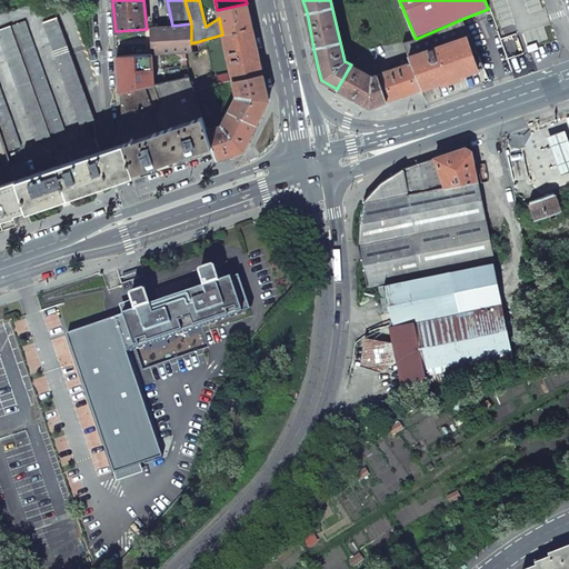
[(219,18),(222,35),(252,28),(251,22),(247,3),(217,10),(219,18)]
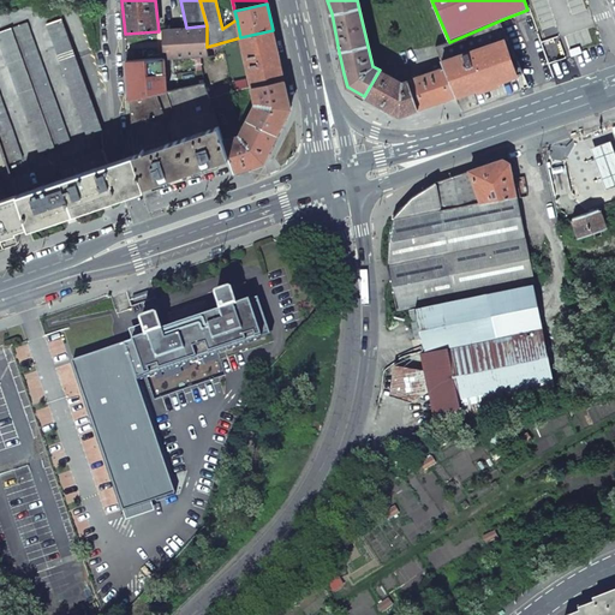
[(103,131),(63,19),(47,24),(88,137),(103,131)]
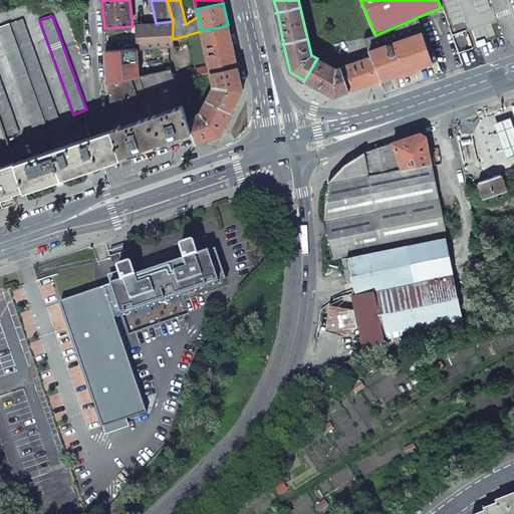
[(388,78),(437,61),(418,17),(375,35),(363,38),(368,49),(371,57),(380,80),(388,78)]
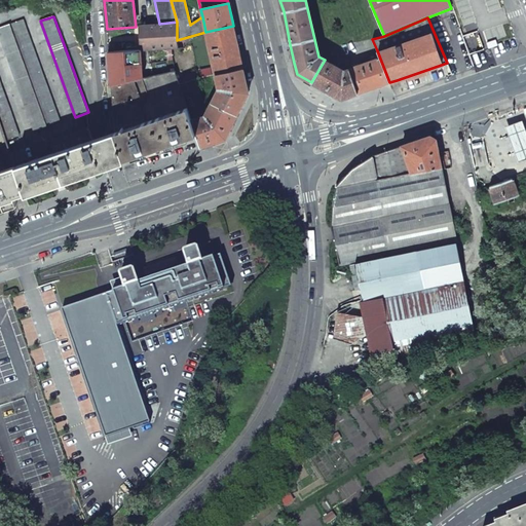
[(9,24),(47,126),(61,121),(23,20),(9,24)]
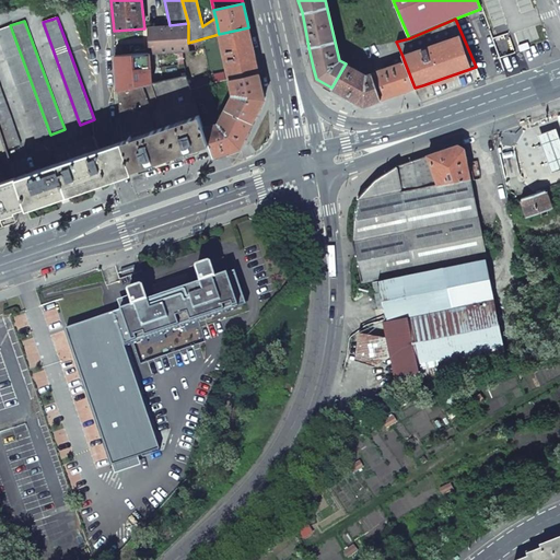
[(149,26),(150,54),(183,51),(189,51),(188,43),(188,23),(170,25),(149,26)]
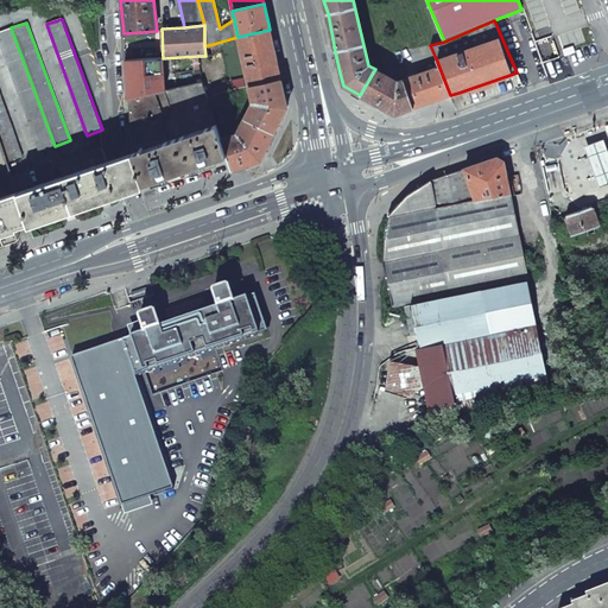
[(55,146),(11,27),(0,31),(0,43),(39,151),(55,146)]
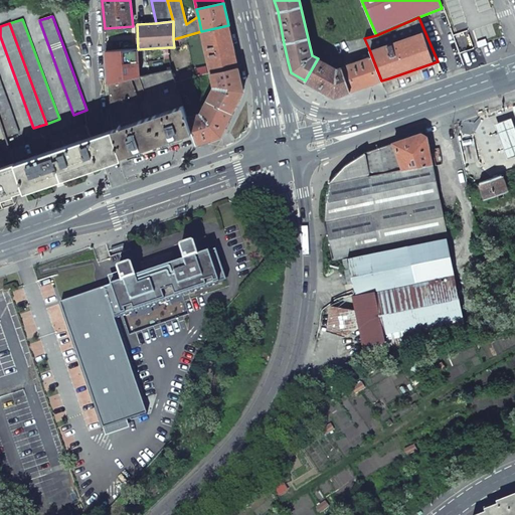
[(228,25),(201,31),(211,72),(237,66),(233,46),(228,25)]
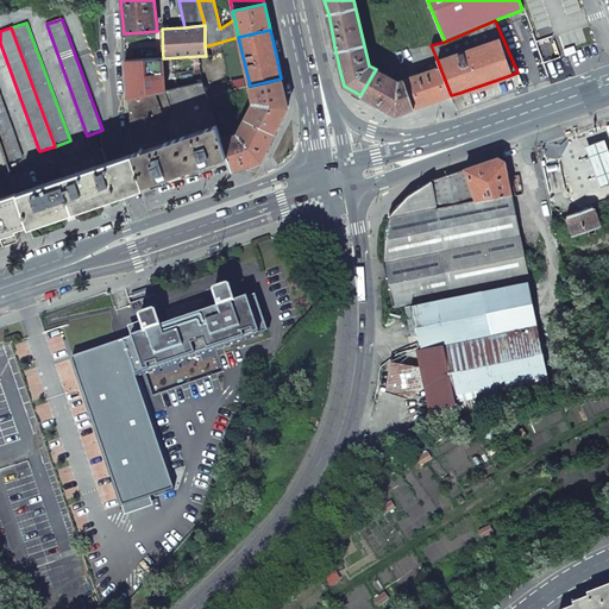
[(573,45),(564,49),(566,56),(576,52),(573,45)]
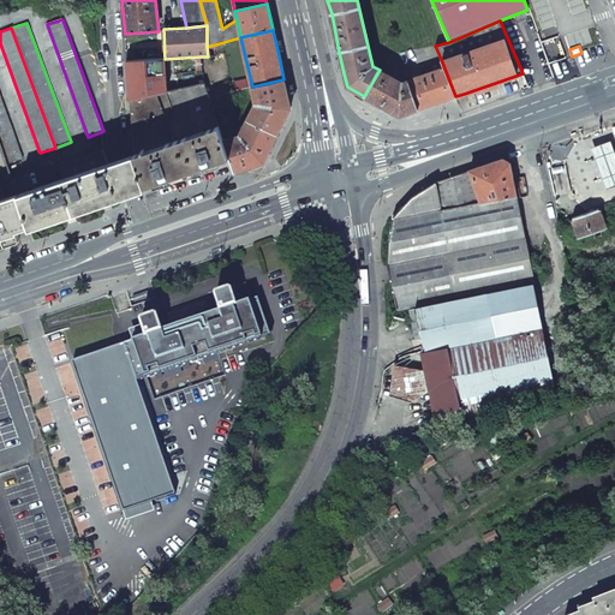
[(165,59),(126,61),(130,100),(157,94),(166,91),(165,59)]
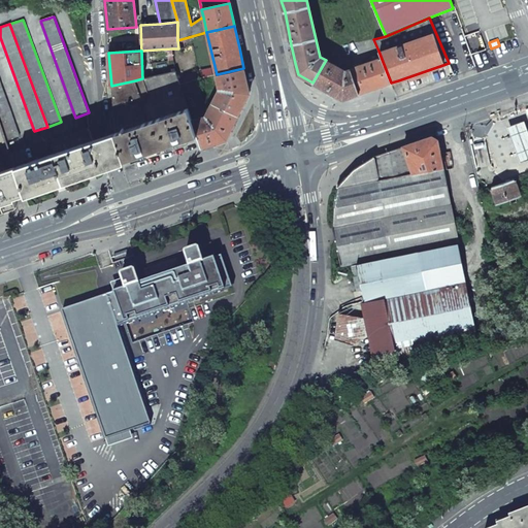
[(359,94),(391,83),(382,59),(351,69),(359,94)]
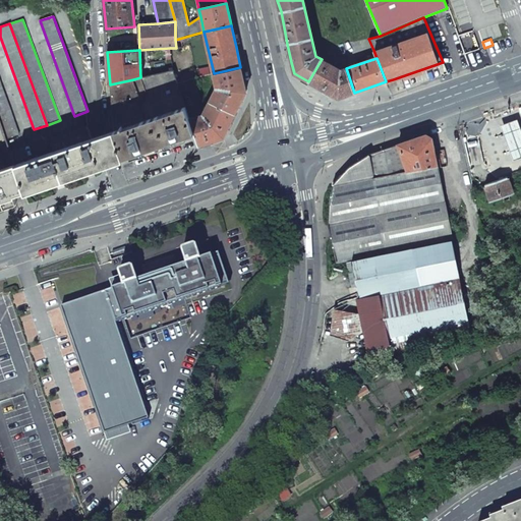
[(338,98),(354,93),(346,68),(341,70),(322,59),(308,81),(338,98)]
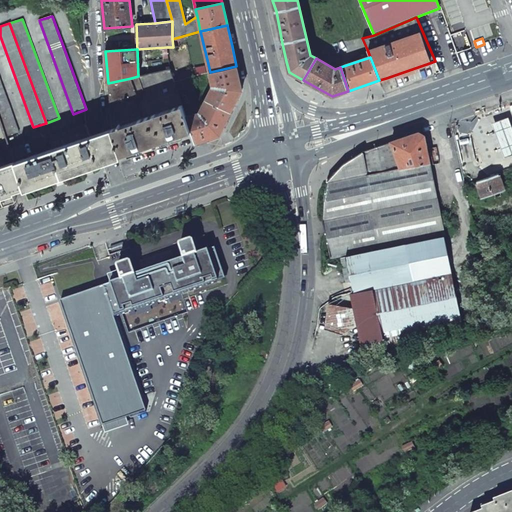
[(213,86),(206,100),(231,112),(240,94),(242,90),(236,66),(210,72),(213,86)]
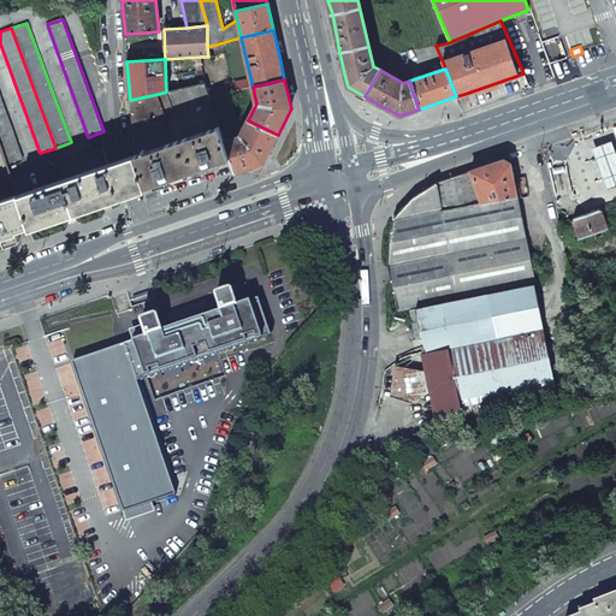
[(131,124),(134,155),(219,125),(215,116),(209,98),(205,83),(166,92),(158,94),(165,113),(131,124)]
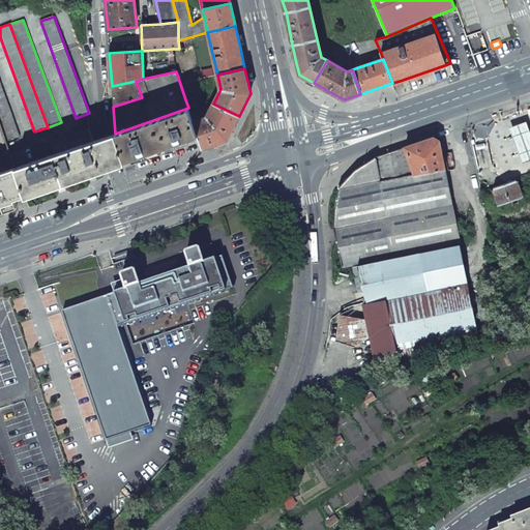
[(202,94),(198,80),(186,83),(181,85),(185,99),(202,94)]
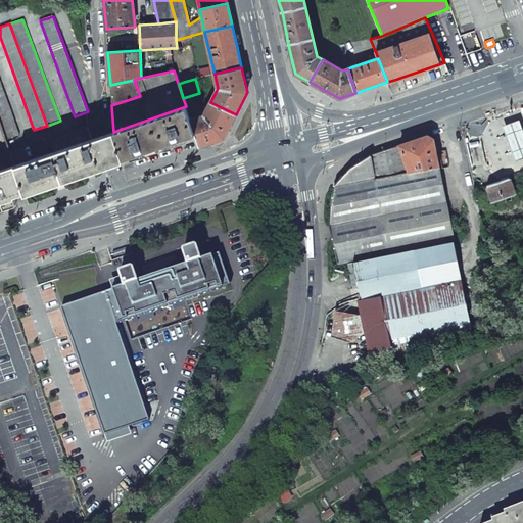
[(110,85),(111,105),(140,96),(134,80),(110,85)]
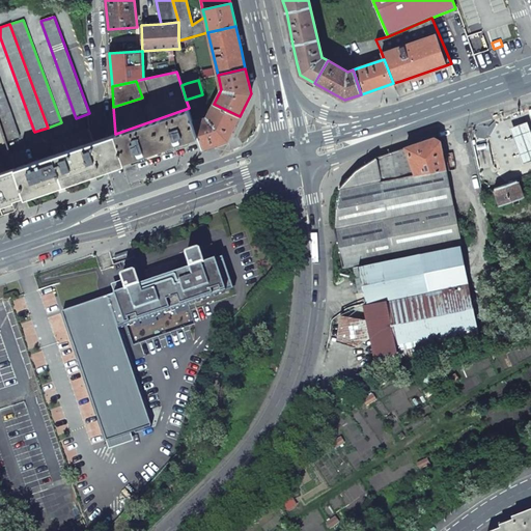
[(20,137),(0,83),(0,124),(6,142),(20,137)]
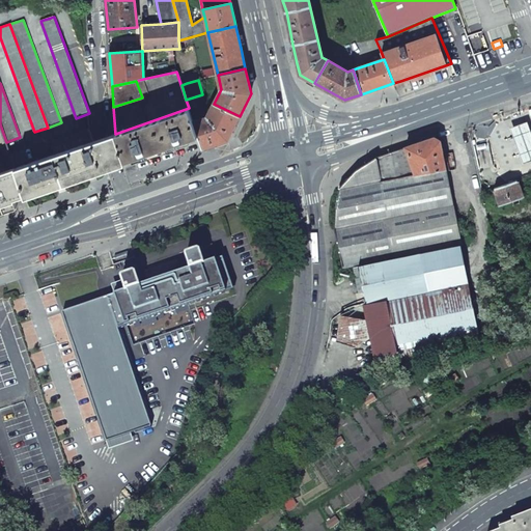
[(198,119),(193,121),(199,136),(201,143),(202,148),(207,146),(213,145),(227,140),(240,116),(214,104),(206,117),(198,119)]
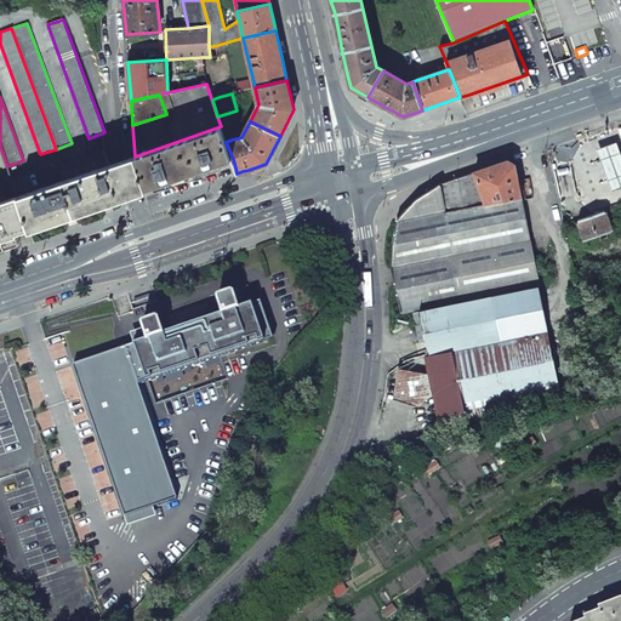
[(221,126),(135,157),(146,189),(177,178),(201,170),(233,159),(226,142),(221,126)]
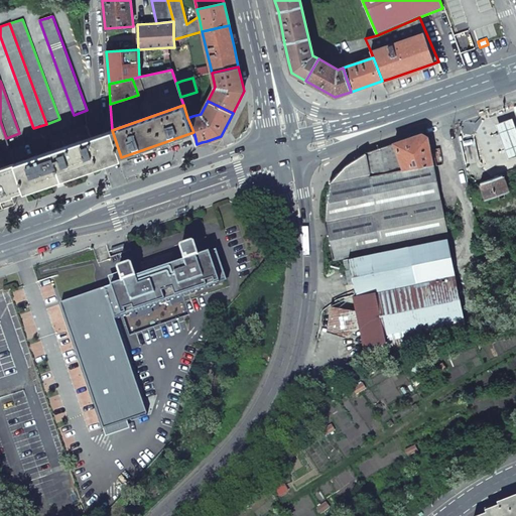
[(515,153),(515,128),(512,116),(496,122),(508,157),(515,153)]
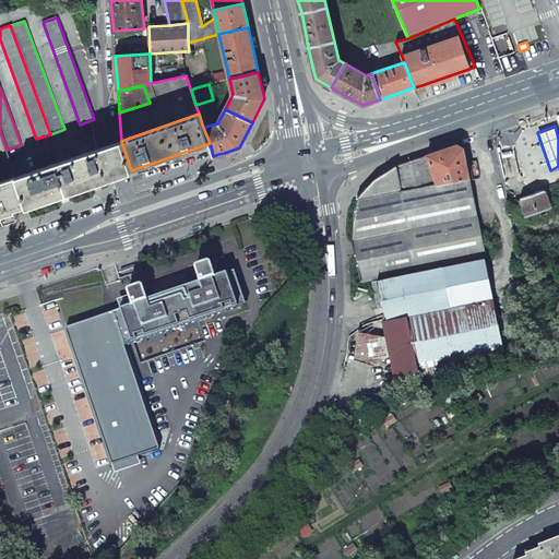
[(99,149),(95,134),(52,149),(58,163),(99,149)]
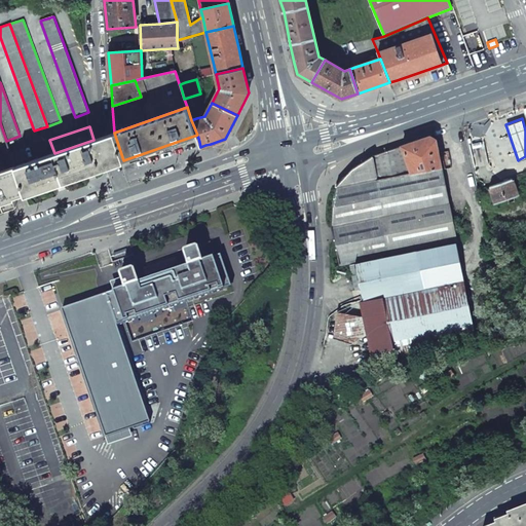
[(104,136),(94,140),(54,153),(14,166),(25,194),(59,182),(90,172),(103,166),(114,163),(123,160),(114,133),(104,136)]
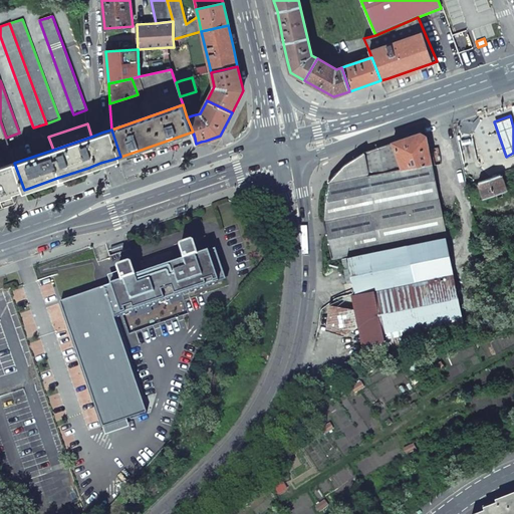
[(432,165),(426,137),(421,134),(407,138),(393,143),(403,170),(432,165)]
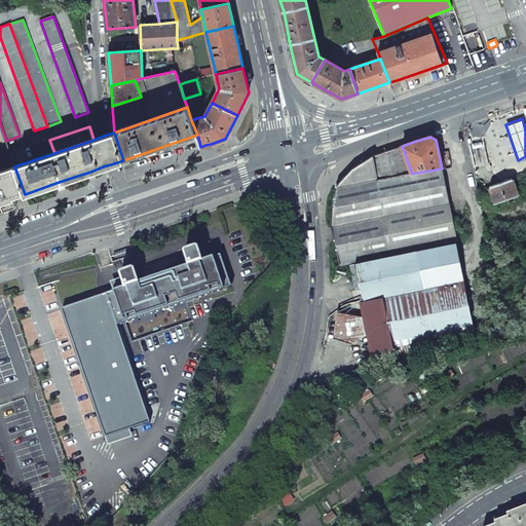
[(402,146),(372,156),(377,181),(412,174),(402,146)]
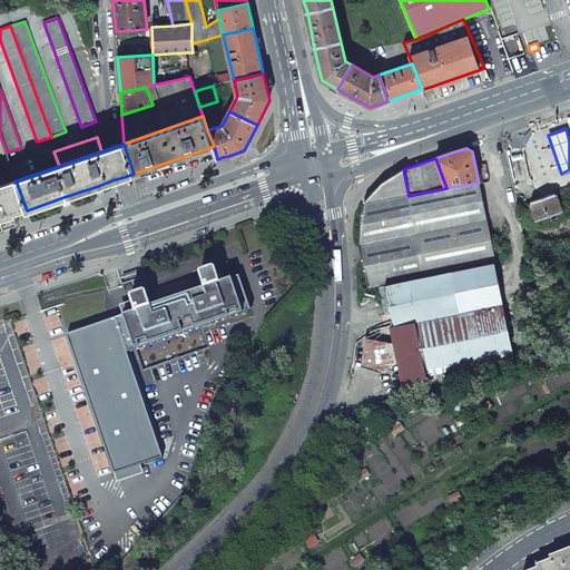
[(446,188),(409,196),(403,169),(382,183),(364,202),(360,222),(359,246),(367,287),(494,262),(479,183),(446,188)]
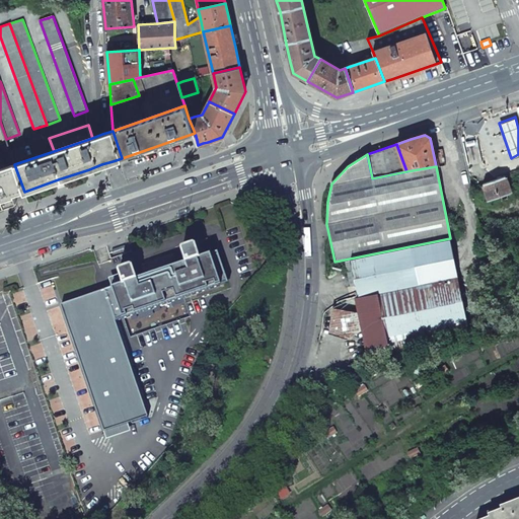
[(0,206),(5,205),(16,201),(14,195),(19,194),(24,192),(14,164),(5,167),(0,168),(0,206)]
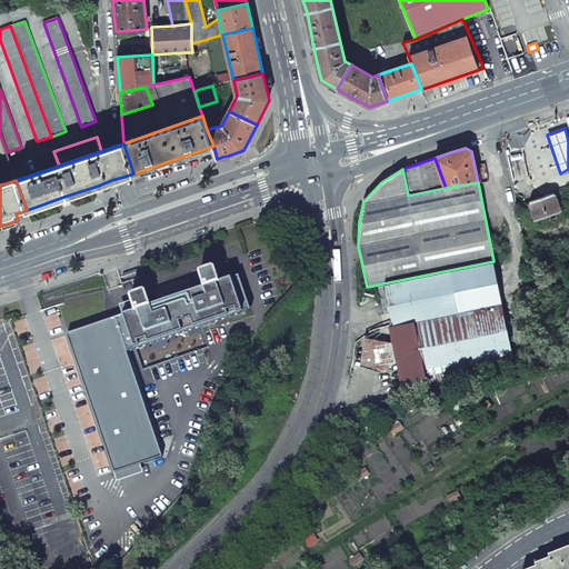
[(553,193),(529,201),(536,219),(555,212),(556,215),(561,212),(553,193)]
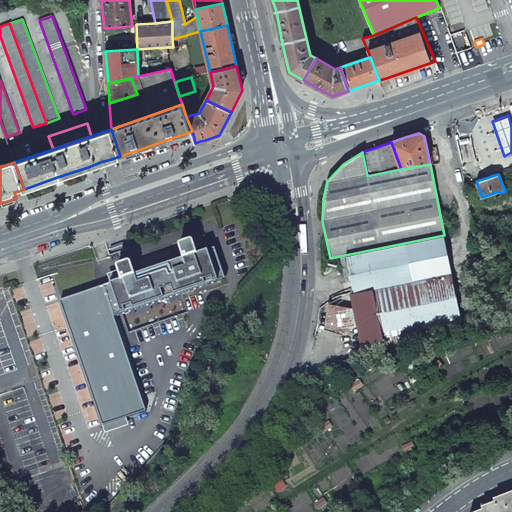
[(444,236),(346,256),(341,257),(346,283),(351,282),(353,291),(353,292),(372,288),(451,273),(444,236)]
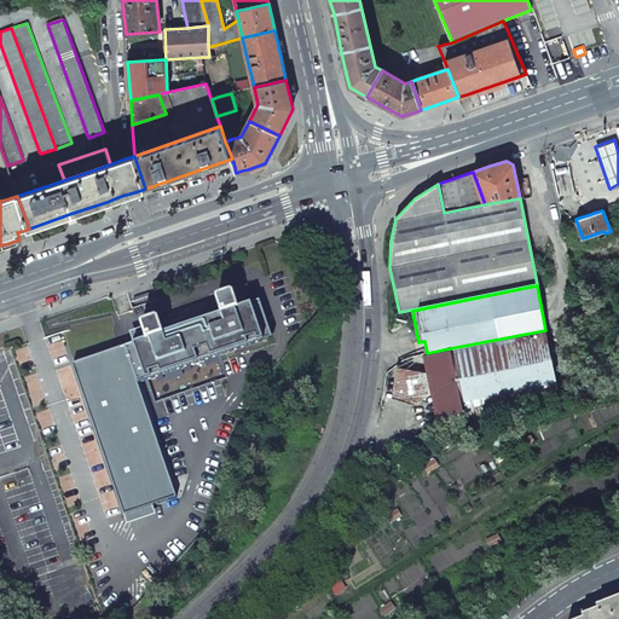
[(137,342),(138,345),(136,345),(126,348),(75,365),(85,394),(126,518),(177,501),(138,383),(146,380),(262,341),(271,337),(260,302),(250,306),(239,310),(235,294),(232,293),(218,298),(217,300),(221,316),(165,335),(160,319),(156,318),(143,324),(142,327),(143,331),(138,333),(134,334),(137,342)]
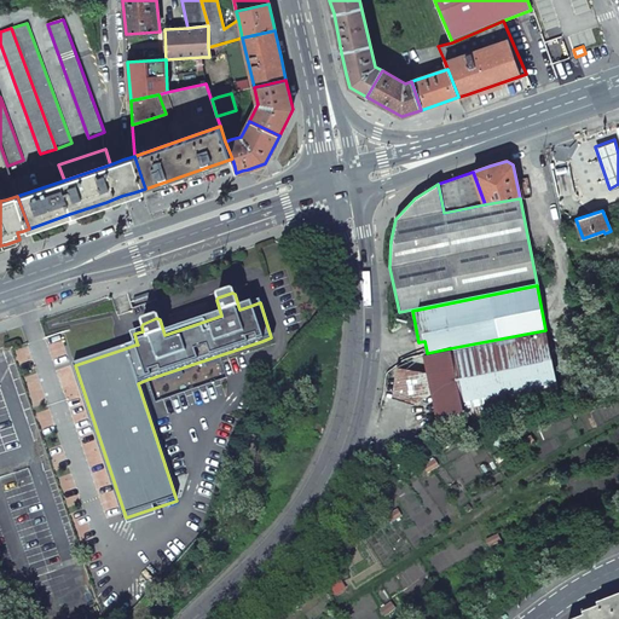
[(545,330),(450,348),(464,418),(559,399),(551,365),(545,330)]
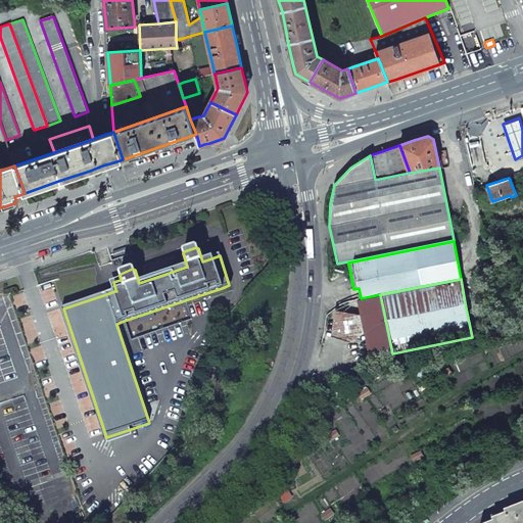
[(373,358),(392,353),(380,294),(361,298),(373,358)]
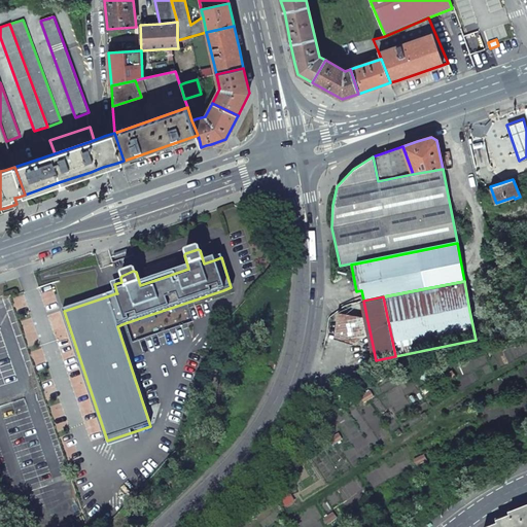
[(363,301),(338,313),(336,340),(374,351),(363,301)]
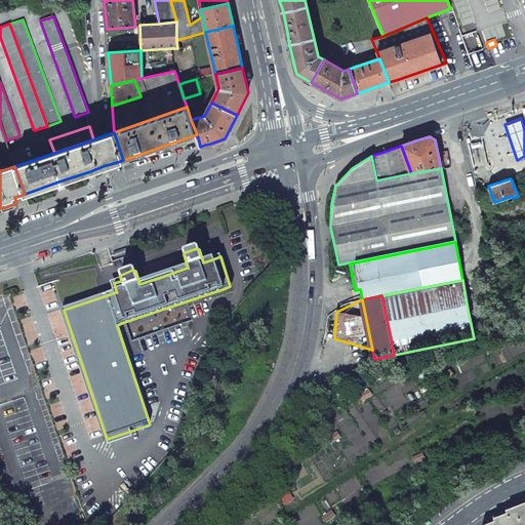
[(492,334),(486,301),(468,310),(474,338),(492,334)]
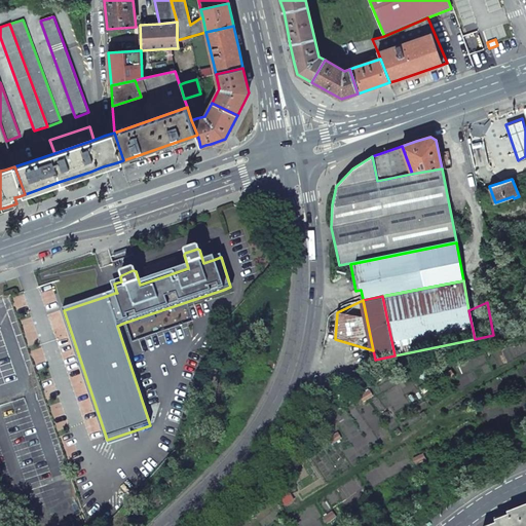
[(494,525),(525,525),(525,508),(506,517),(508,519),(500,522),(494,524),(494,525)]
